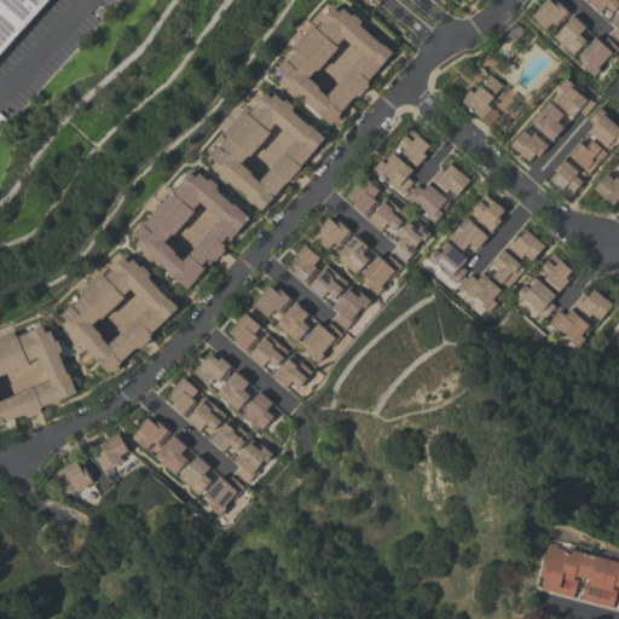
[(47,0),(0,53),(0,0),(47,0)]
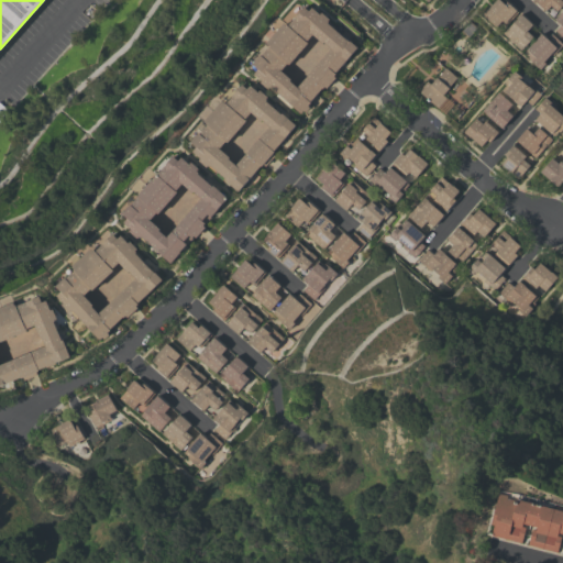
[(498,0),(504,4),(506,2),(517,12),(506,25),(501,21),(495,28),(482,15),(483,14),(482,13),(486,9),(487,9),(496,0),(498,0)]
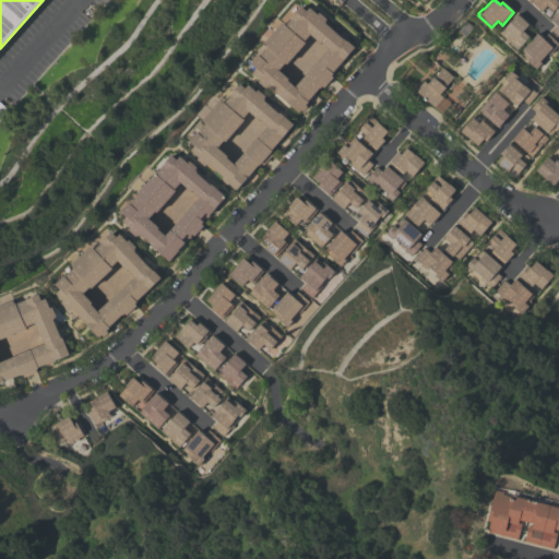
[(558,0),(558,3),(552,11),(547,6),(540,12),(528,0),(558,0)]
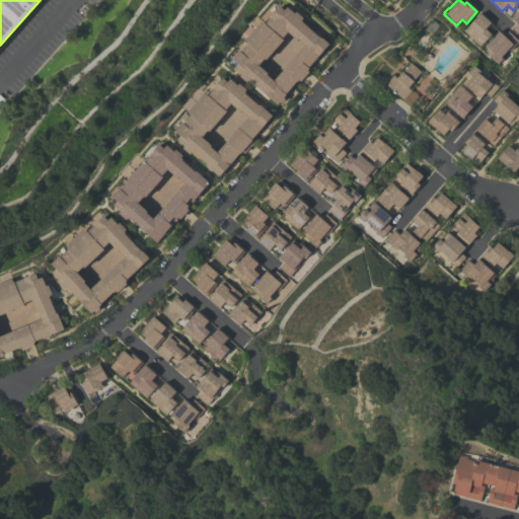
[(308,68),(307,70),(309,72),(300,82),(299,80),(297,82),(296,81),(285,94),(286,95),(284,97),(285,98),(281,103),(279,102),(277,105),(263,92),(250,81),(249,82),(248,81),(246,82),(239,76),(241,74),(234,68),(237,64),(232,60),(239,51),(240,52),(247,44),(246,44),(246,43),(244,41),(261,21),(263,23),(264,22),(265,23),(280,7),(284,10),(287,7),(294,13),(296,12),(303,18),(301,20),(302,20),(301,21),(321,39),(328,45),(308,68)]
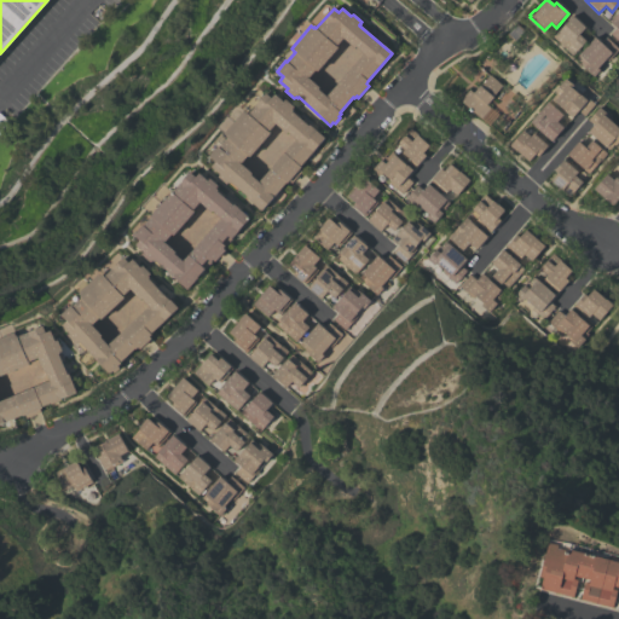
[(618,42),(611,34),(615,28),(608,22),(613,16),(614,17),(618,11),(618,42)]
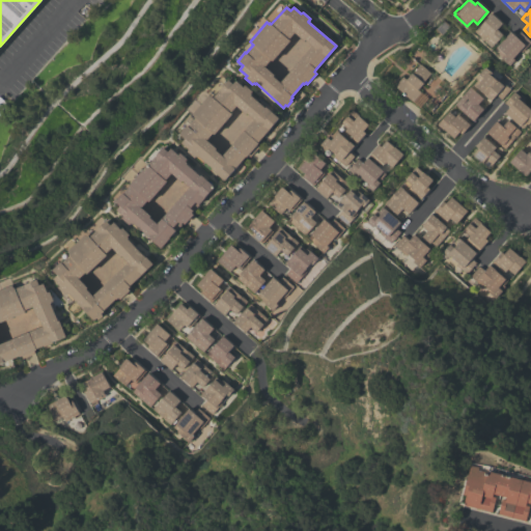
[(502,23),(496,30),(502,35),(491,48),(474,32),(491,14),(502,23)]
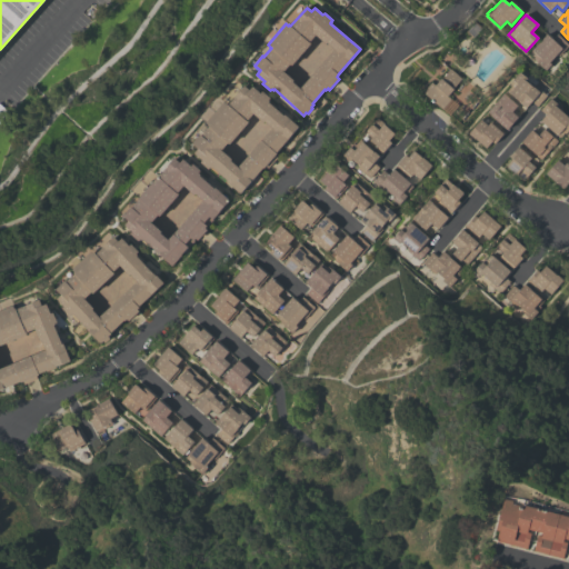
[(546,35),(551,39),(557,35),(568,45),(558,57),(556,55),(549,62),(550,65),(546,70),(532,59),(533,58),(529,53),(546,35)]
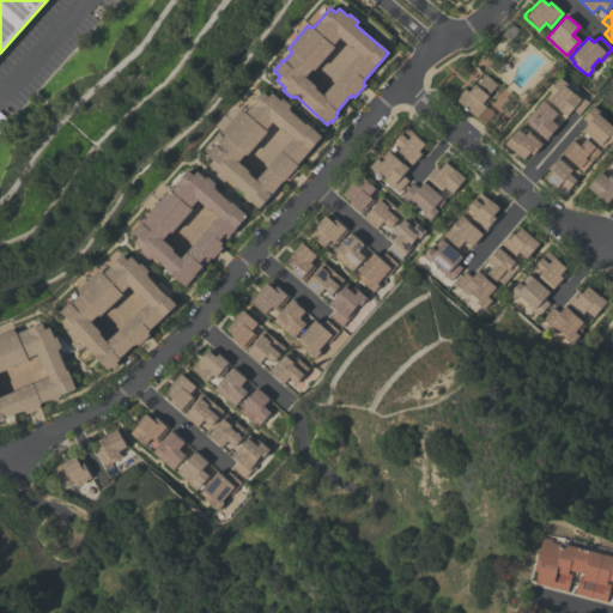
[(492,114),(484,125),(455,99),(465,89),(469,92),(485,74),(497,85),(481,104),(485,107),(492,114)]
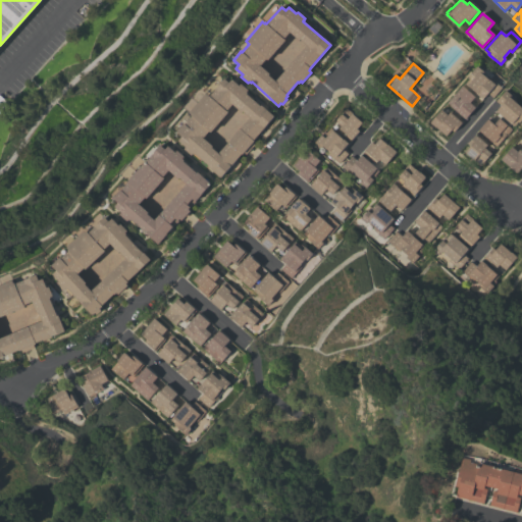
[(465,84),(469,79),(467,77),(476,66),(483,71),(482,73),(489,79),(489,77),(502,88),(492,98),(486,93),(482,99),(465,84)]
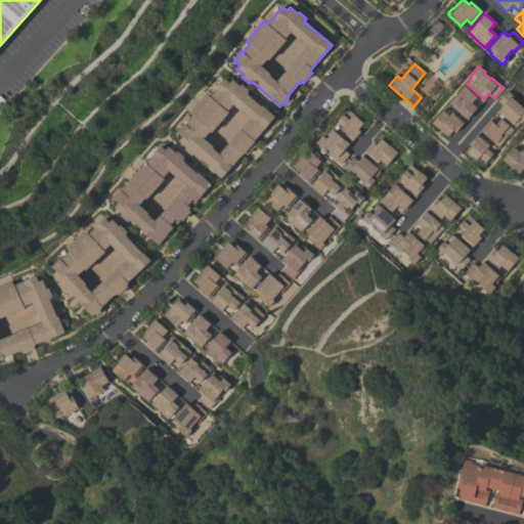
[(239,86),(242,84),(249,90),(247,92),(248,93),(247,94),(261,106),(262,105),(274,116),(265,127),(266,128),(260,135),(259,134),(254,140),(255,141),(253,143),(255,145),(247,156),(244,153),(221,179),(208,167),(209,166),(201,159),(200,161),(193,155),(191,156),(184,149),(186,147),(178,140),(182,136),(177,132),(184,124),(185,125),(192,117),(191,116),(191,115),(189,113),(206,94),(208,96),(209,95),(210,96),(225,79),(229,83),(232,79),(239,86)]
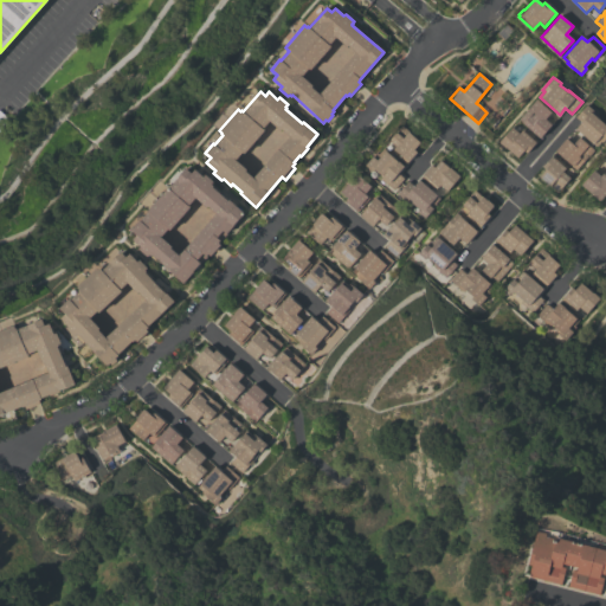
[(536,100),(550,113),(545,118),(550,124),(540,137),(519,118),(536,100)]
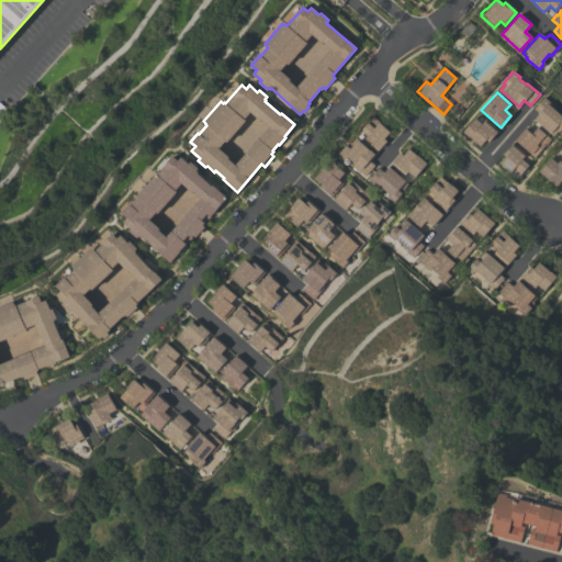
[(539,113),(534,109),(543,97),(554,107),(553,109),(561,115),(561,114),(561,126),(558,132),(557,132),(553,135),(534,119),(539,113)]
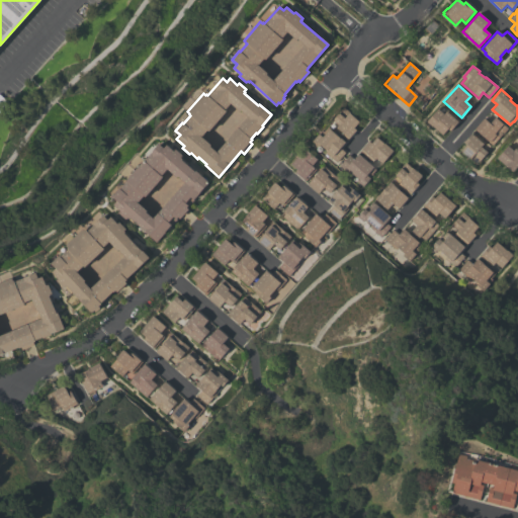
[(343,107),(359,121),(353,127),(355,130),(347,140),(335,130),(337,127),(336,127),(338,124),(332,119),(343,107)]
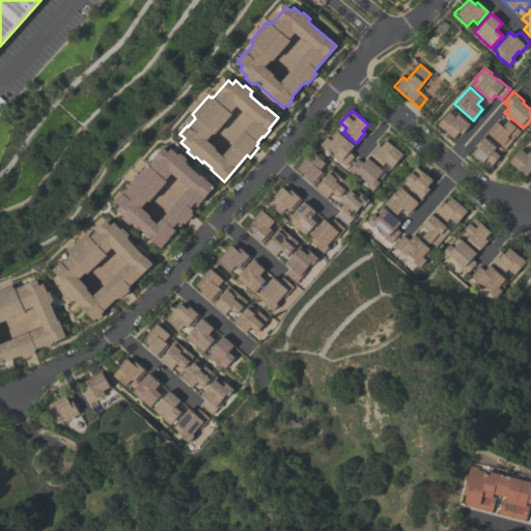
[(443,129),(442,129),(438,124),(438,123),(448,111),(454,117),(458,112),(471,122),(460,134),(458,132),(453,138),(443,129)]
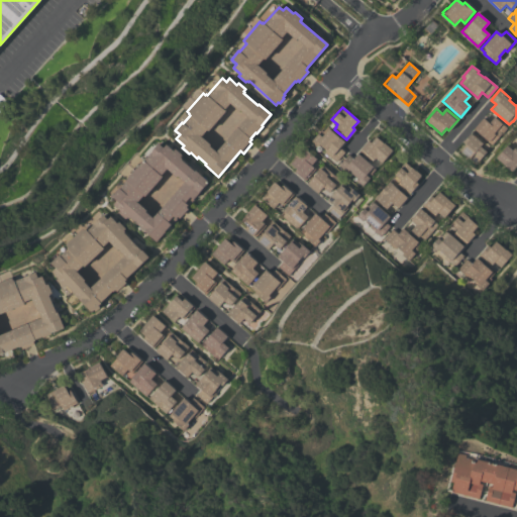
[(483,118),(489,123),(494,117),(506,128),(491,144),(474,128),(483,118)]
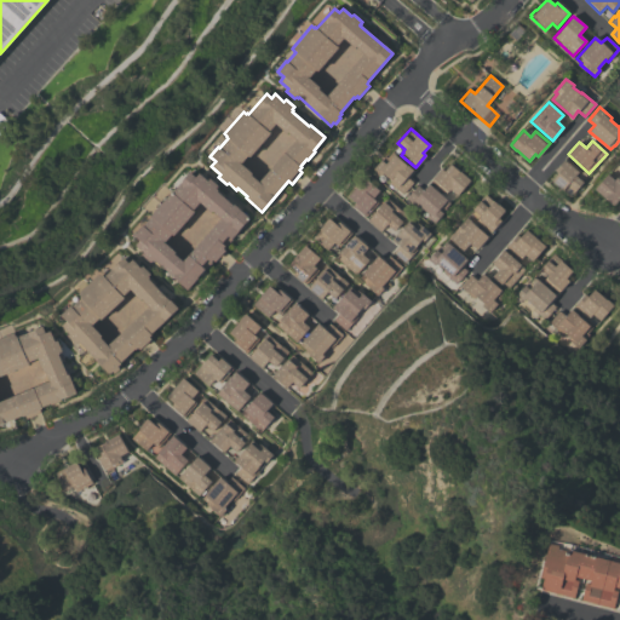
[(413,170),(407,177),(413,182),(402,194),(389,182),(391,179),(383,173),(380,176),(373,168),(380,160),(382,160),(385,156),(388,158),(392,151),(413,170)]
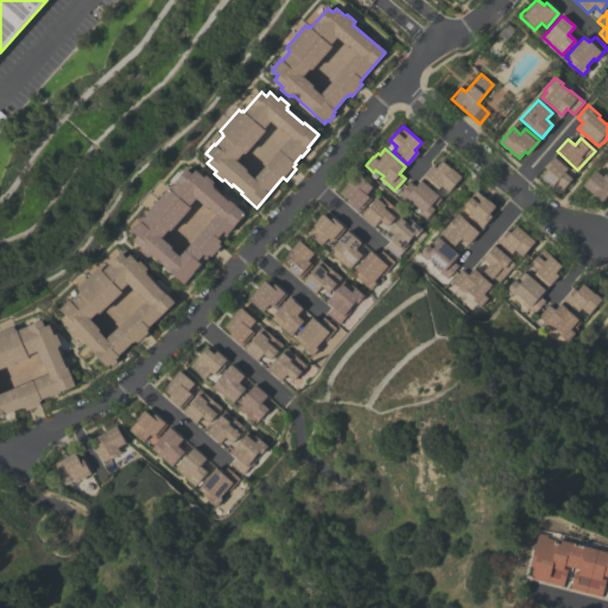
[(569,168),(564,172),(571,178),(559,192),(540,177),(548,170),(544,168),(555,156),(569,168)]
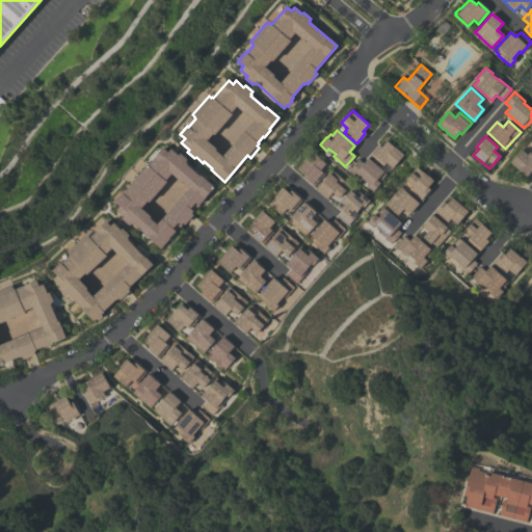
[(394,147),(403,155),(392,167),(386,162),(383,164),(381,165),(370,156),(372,154),(371,153),(378,144),(380,147),(387,140),(394,147)]
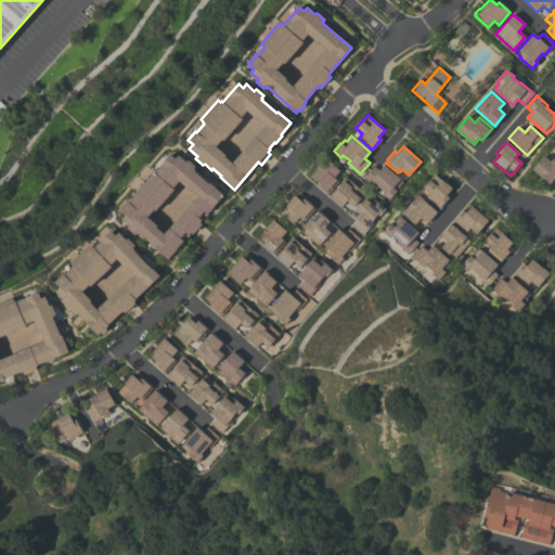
[(186,162),(188,159),(195,166),(193,168),(195,170),(194,171),(209,184),(209,183),(223,195),(213,206),(214,207),(207,214),(208,215),(202,221),(202,220),(199,222),(202,224),(193,234),(191,232),(189,234),(190,235),(183,242),(179,246),(178,246),(177,248),(177,249),(168,259),(152,246),(153,245),(139,233),(139,234),(137,232),(134,234),(127,229),(129,227),(121,219),(125,215),(119,210),(128,202),(128,203),(136,194),(136,193),(154,171),(154,172),(170,154),(176,158),(178,155),(186,162)]
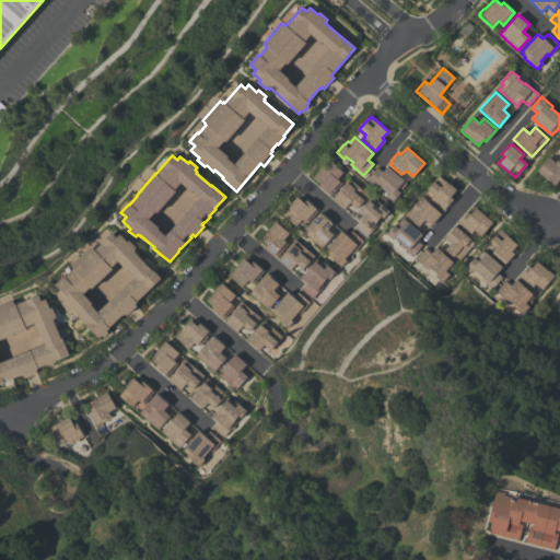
[(548,158),(555,163),(557,161),(559,159),(559,178),(555,186),(537,171),(548,158)]
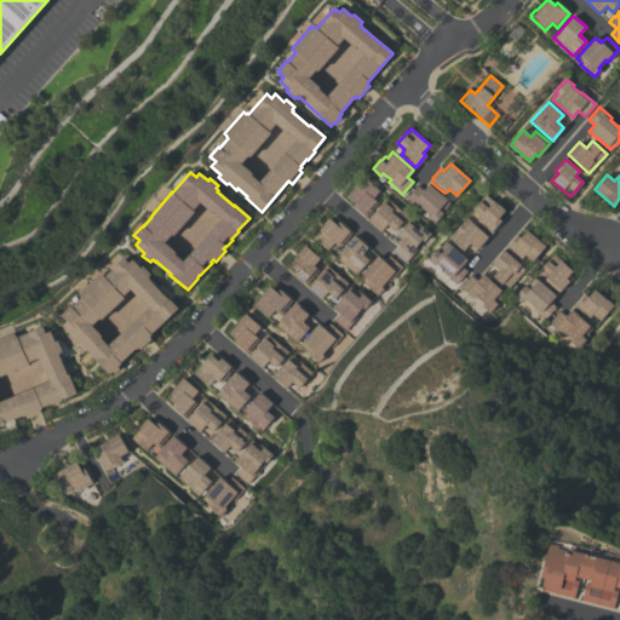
[(363,178),(379,190),(372,199),(378,202),(366,217),(352,206),(355,202),(348,196),(363,178)]
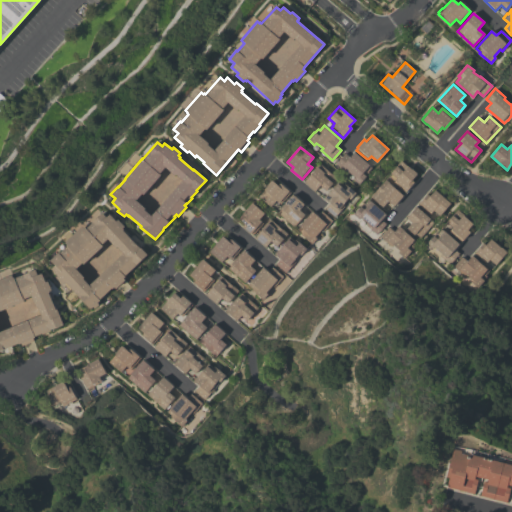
[(371,168),(367,172),(368,173),(358,184),(353,179),(354,177),(347,171),(345,173),(335,163),(345,153),(349,157),(354,152),(371,168)]
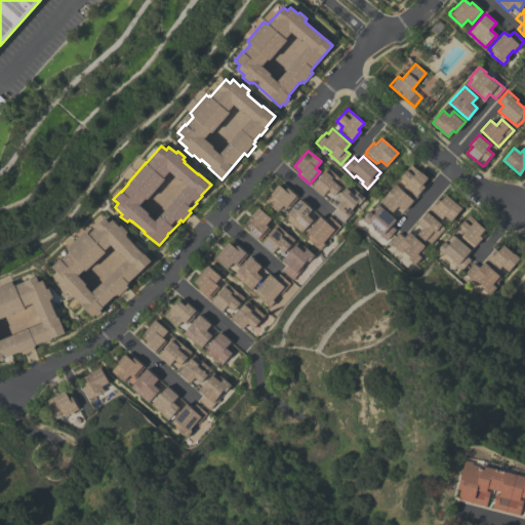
[(403,187),(406,183),(400,176),(411,165),(417,170),(417,169),(421,173),(421,172),(428,177),(421,185),(423,187),(414,197),(403,187)]
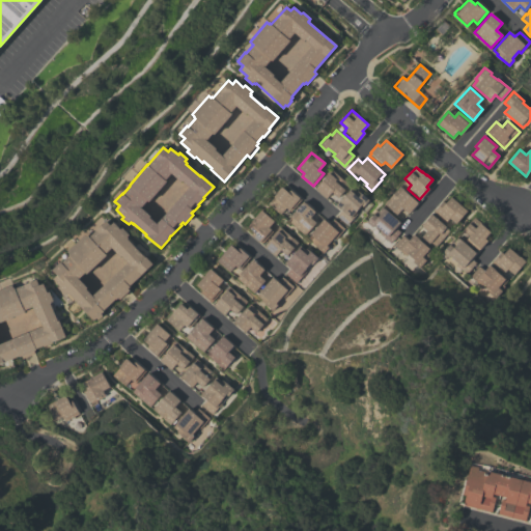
[(348,185),(337,197),(331,192),(326,198),(314,188),(331,169),(348,185)]
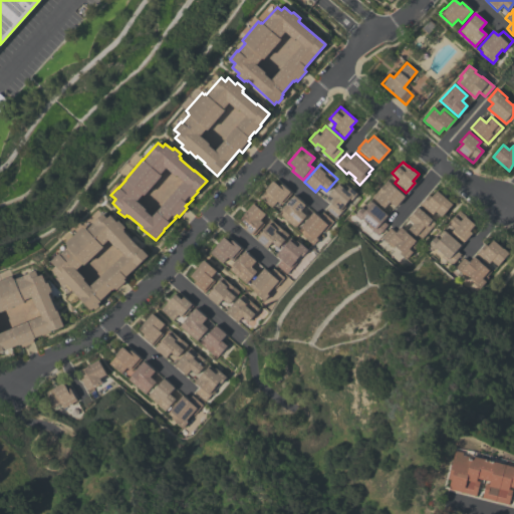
[(281,205),(277,201),(271,207),(265,202),(264,203),(259,198),(265,191),(264,190),(268,187),(267,186),(272,181),(278,186),(281,184),(291,194),(281,205)]
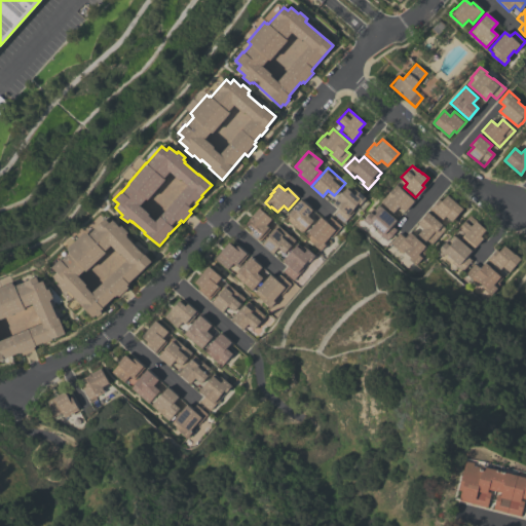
[(405,212),(399,207),(392,213),(380,201),(385,194),(386,195),(396,185),(414,200),(405,212)]
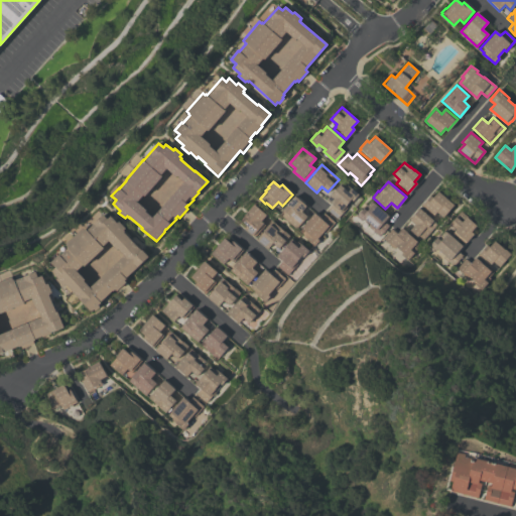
[(337,219),(327,210),(332,205),(326,200),(331,194),(332,194),(340,184),(340,183),(341,182),(346,186),(347,185),(358,195),(352,201),(351,200),(345,206),(347,207),(337,219)]
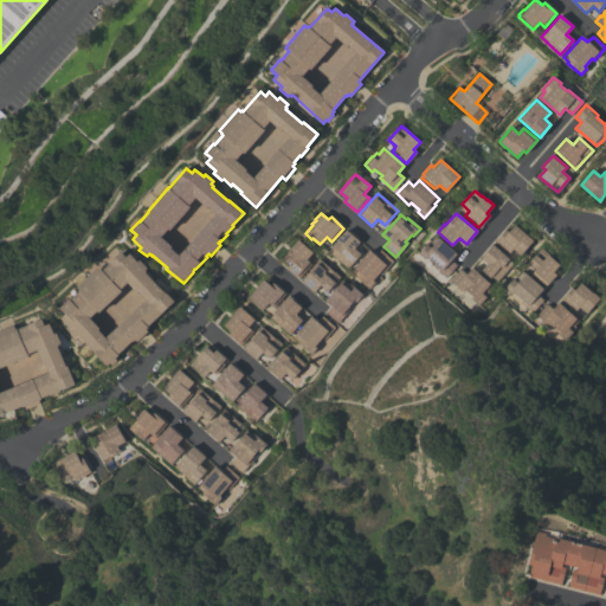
[(533,240),(520,255),(513,249),(508,253),(495,242),(505,229),(508,232),(514,225),(533,240)]
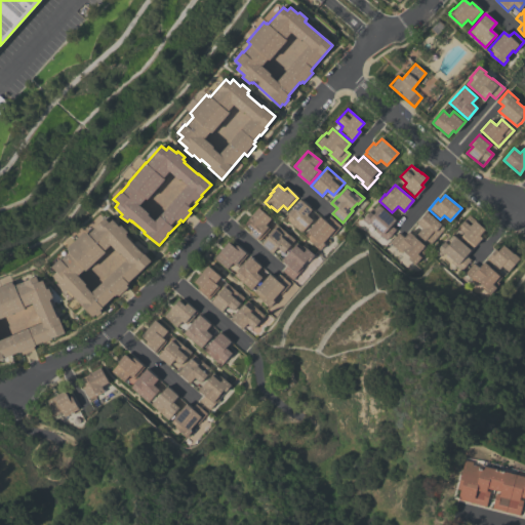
[(284,217),(299,199),(311,209),(307,215),(312,219),(300,233),(284,217)]
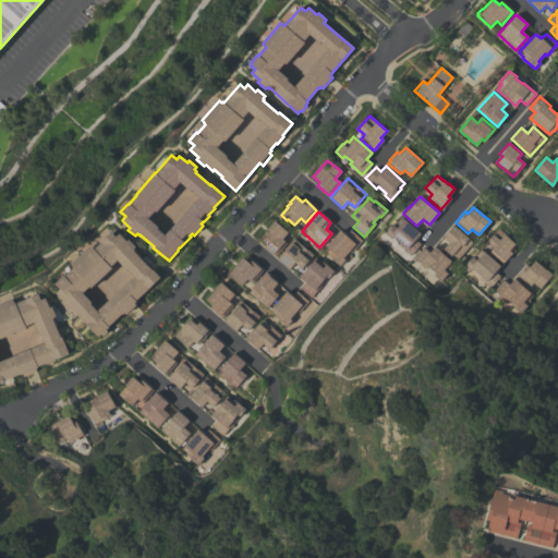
[(399,245),(400,244),(392,237),(391,239),(385,233),(396,221),(397,222),(400,217),(403,220),(403,219),(420,233),(414,240),(420,244),(410,255),(399,245)]
